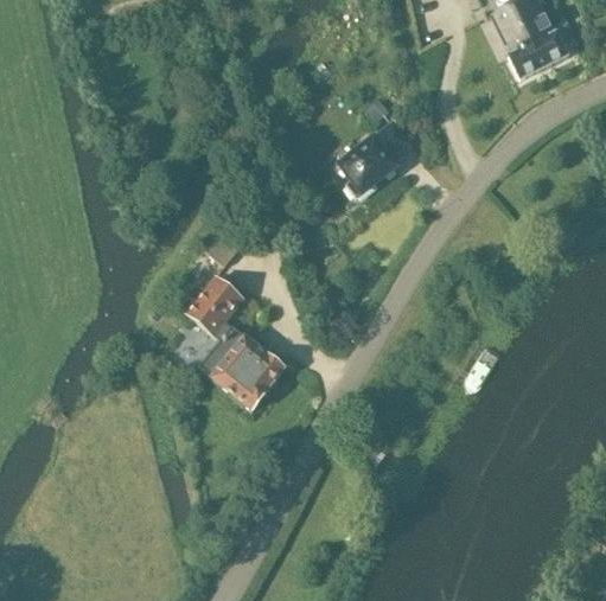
[(553,32),(537,0),(522,0),(491,16),(509,53),(508,53),(520,77),(568,55),(556,30),(553,32)]
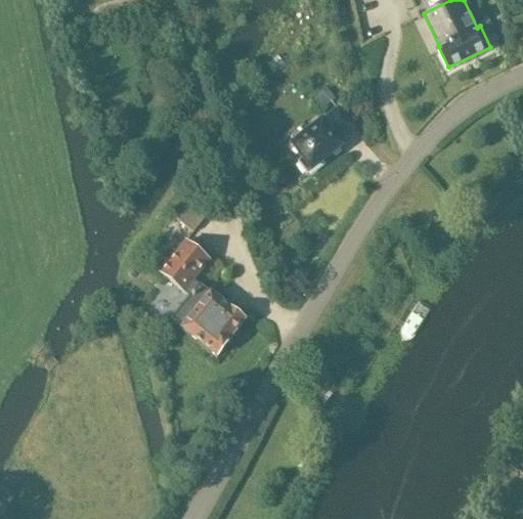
[(336,95),(325,83),(308,97),(318,110),(336,95)]
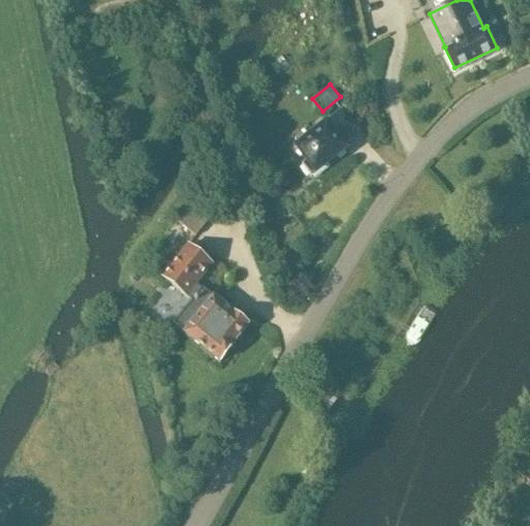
[(343,107),(329,118),(297,143),(307,158),(303,161),(312,172),(347,145),(342,138),(358,126),(343,107)]
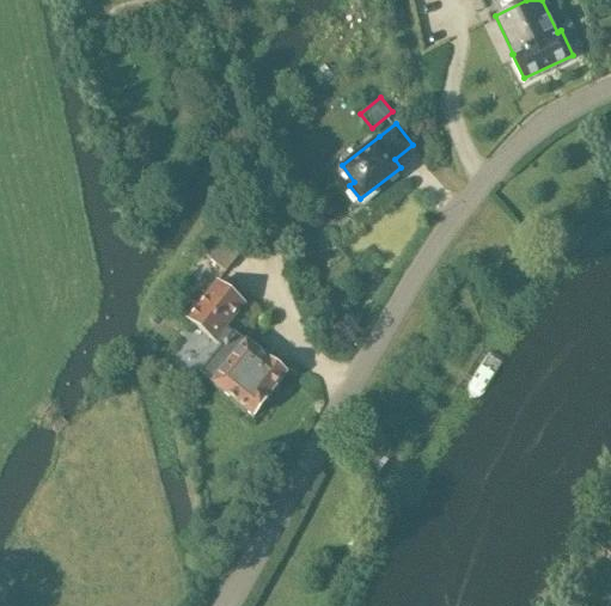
[(222,225),(202,249),(227,268),(246,244),(222,225)]
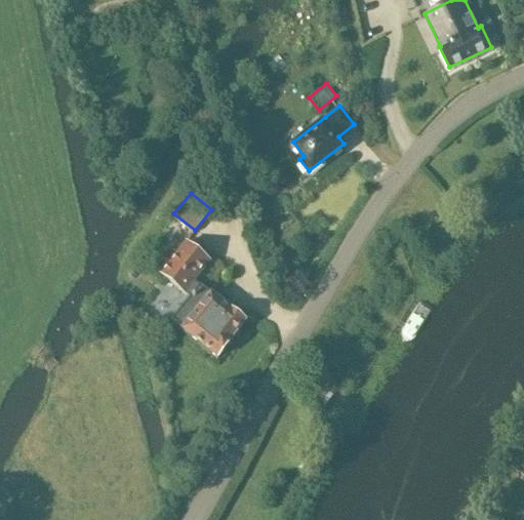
[(187,237),(161,270),(168,276),(192,295),(186,303),(196,311),(183,326),(217,355),(247,318),(211,290),(210,291),(201,284),(195,279),(212,257),(194,243),(187,237)]
